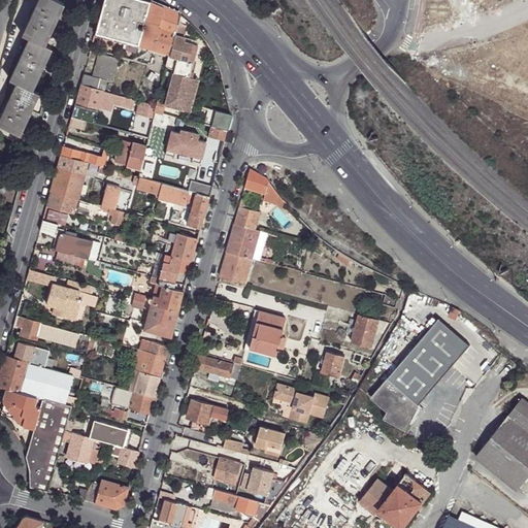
[(55,0),(37,0),(22,34),(29,38),(43,44),(63,3),(55,0)]
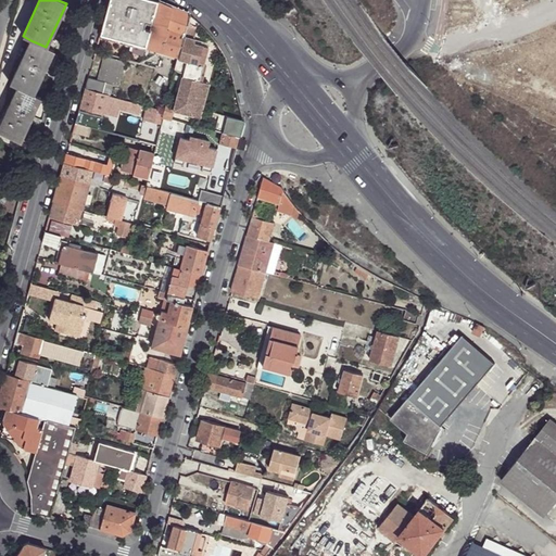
[(109,0),(100,35),(129,42),(135,45),(147,48),(159,1),(154,0),(109,0)]
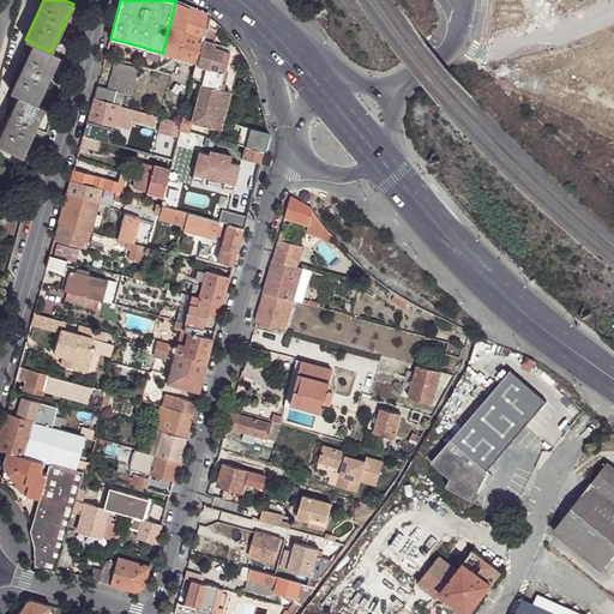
[(208,28),(210,17),(194,4),(175,1),(162,53),(198,61),(204,41),(208,28)]
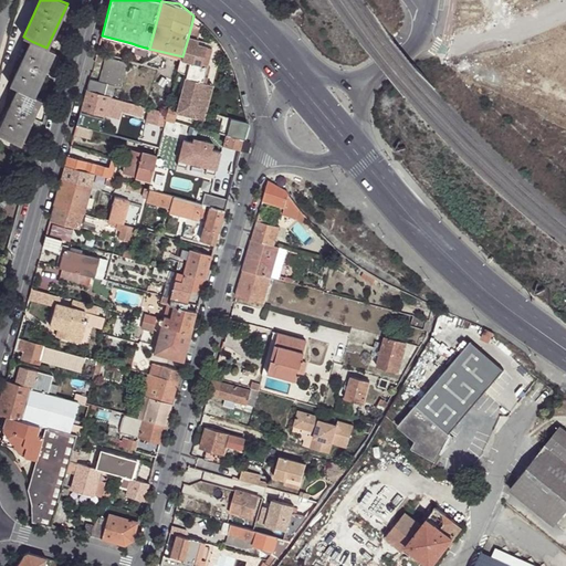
[(191,25),(188,38),(197,40),(200,28),(191,25)]
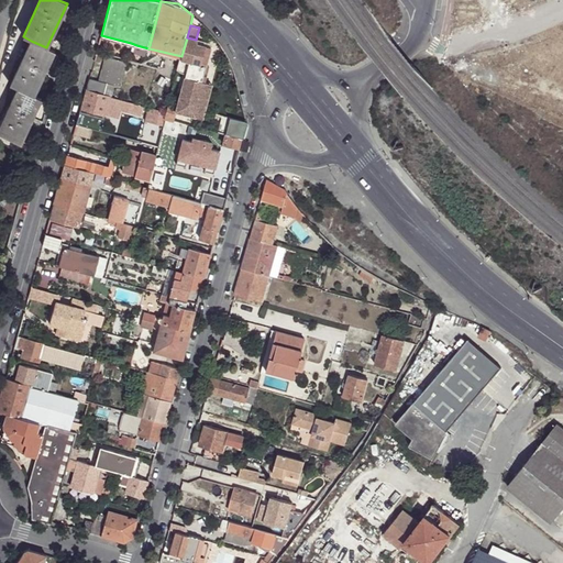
[(178,68),(176,76),(185,78),(177,105),(175,113),(195,119),(205,81),(202,81),(202,79),(206,80),(210,67),(207,66),(211,47),(197,44),(197,40),(196,40),(187,37),(181,56),(180,62),(178,68)]
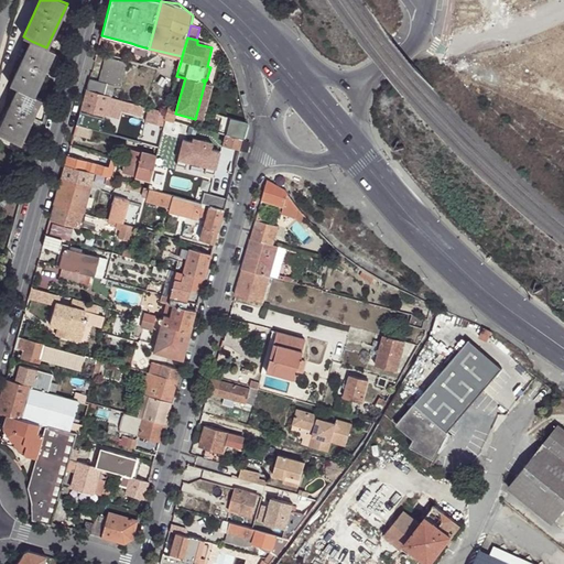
[(32,95),(53,51),(46,47),(31,41),(10,84),(18,88),(32,95)]
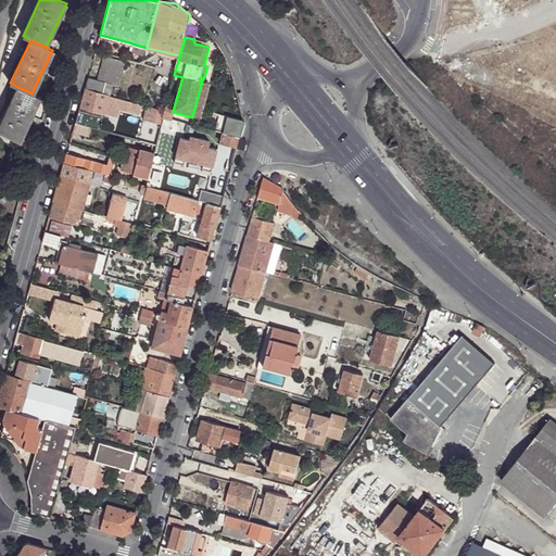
[(134,50),(144,53),(144,52),(147,48),(135,45),(134,50)]
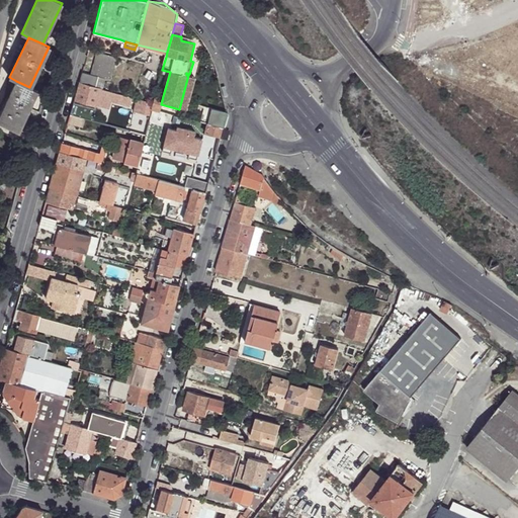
[(137,45),(135,49),(163,56),(166,57),(167,52),(137,45)]
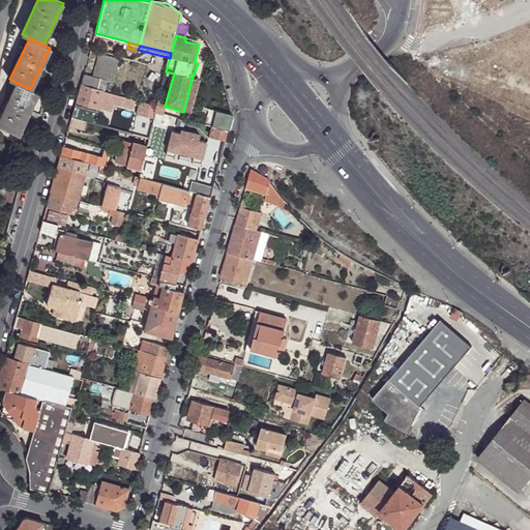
[(83,75),(80,86),(101,92),(105,81),(113,83),(120,60),(99,55),(93,78),(83,75)]
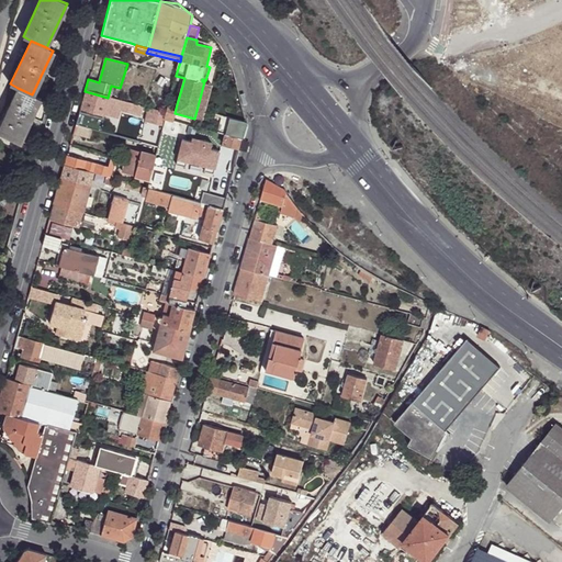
[(211,83),(204,81),(194,119),(201,120),(211,83)]
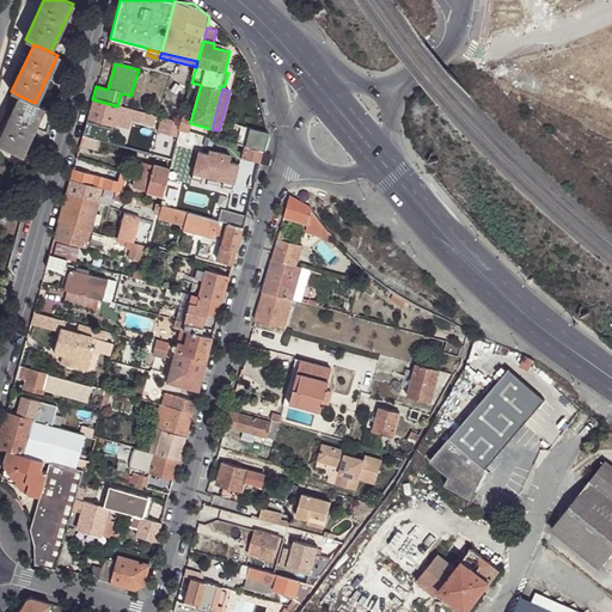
[(35,103),(19,96),(0,136),(0,146),(20,157),(35,127),(43,106),(35,103)]
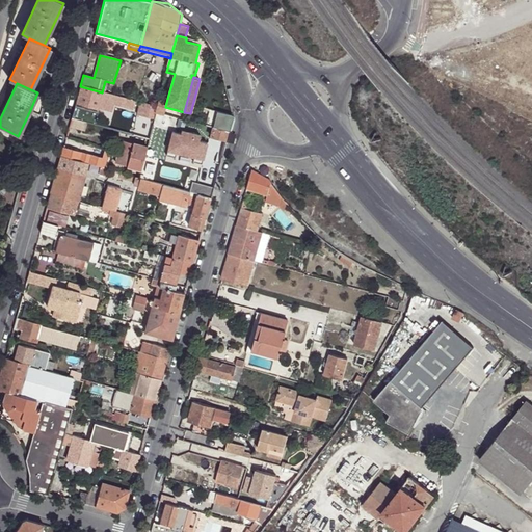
[(80,86),(76,102),(99,109),(104,94),(102,92),(80,86)]
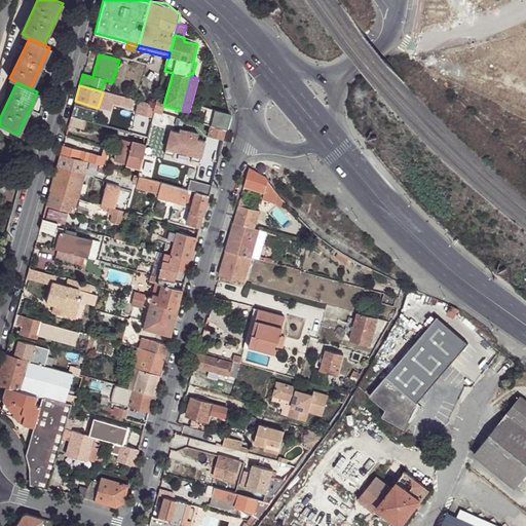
[(103,92),(98,108),(106,110),(109,101),(111,95),(103,92)]
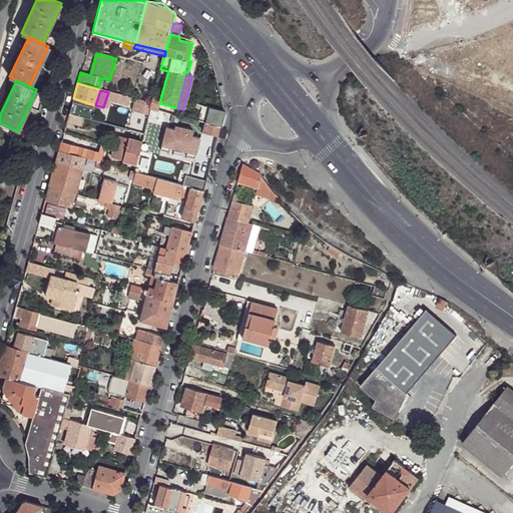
[(108,92),(106,98),(123,103),(124,99),(125,96),(108,92)]
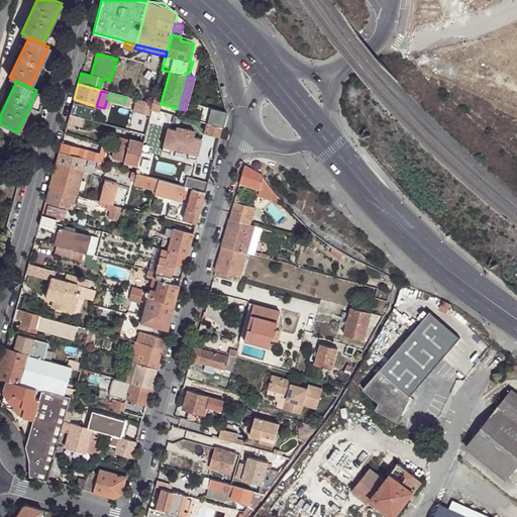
[(151,108),(152,109),(160,110),(161,104),(163,96),(154,94),(151,104),(151,108)]
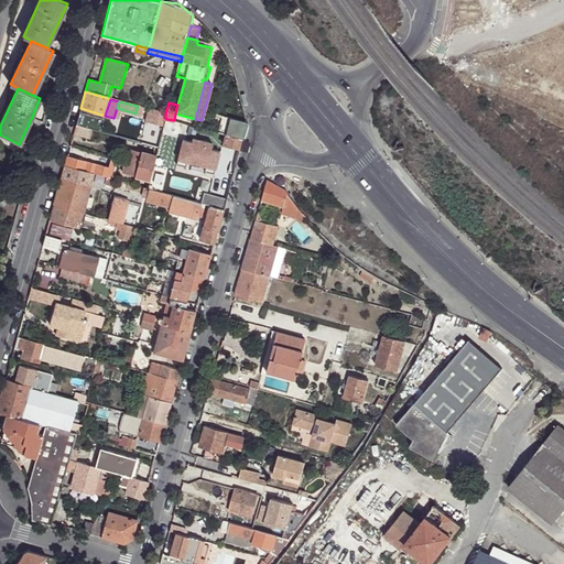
[(163,118),(165,118),(165,114),(148,108),(147,112),(145,122),(162,126),(163,118)]
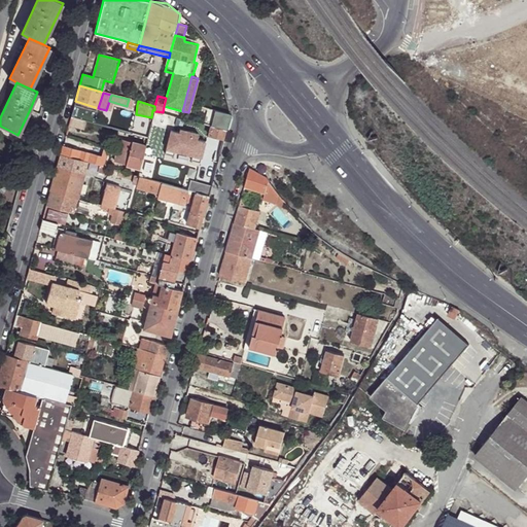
[(71,116),(86,120),(90,110),(74,106),(71,116)]
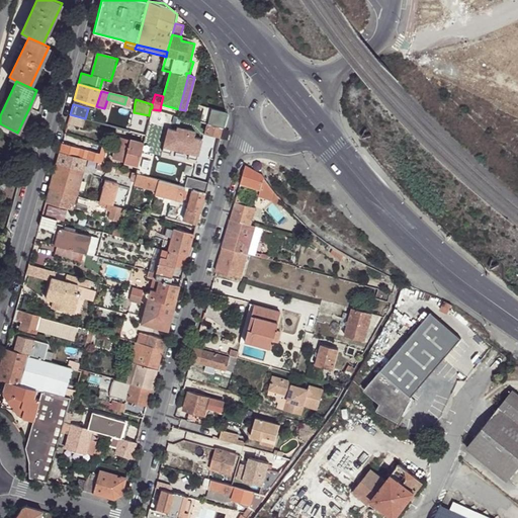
[(84,127),(87,119),(85,118),(70,114),(68,122),(84,127)]
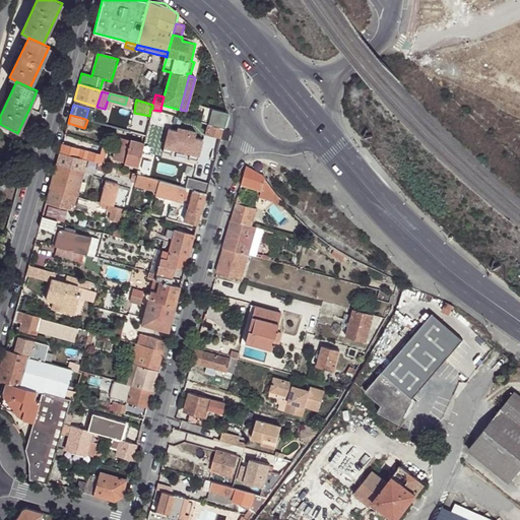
[(206,134),(222,138),(228,120),(211,116),(206,134)]
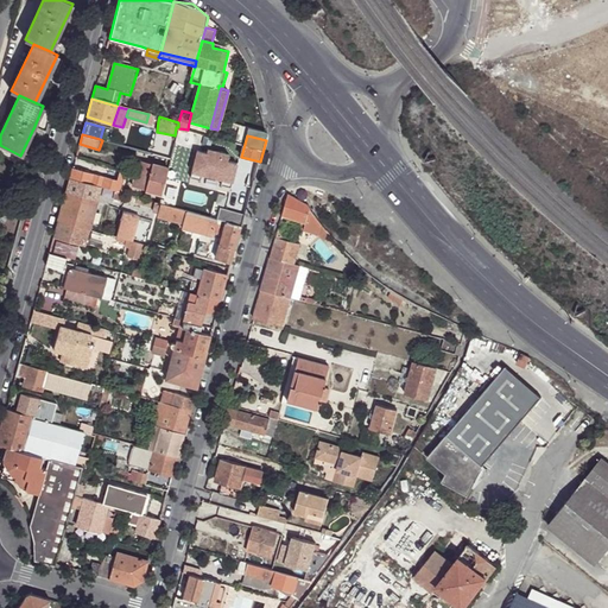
[(235,171),(240,156),(219,149),(219,150),(208,147),(203,160),(207,162),(235,171)]
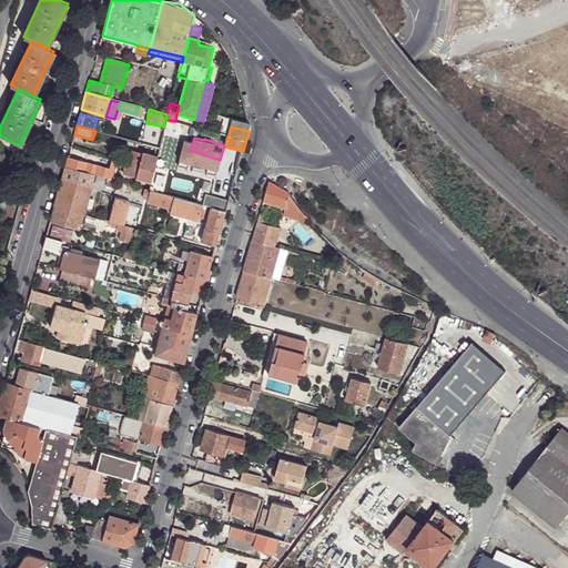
[(125,174),(152,181),(158,156),(132,151),(125,174)]
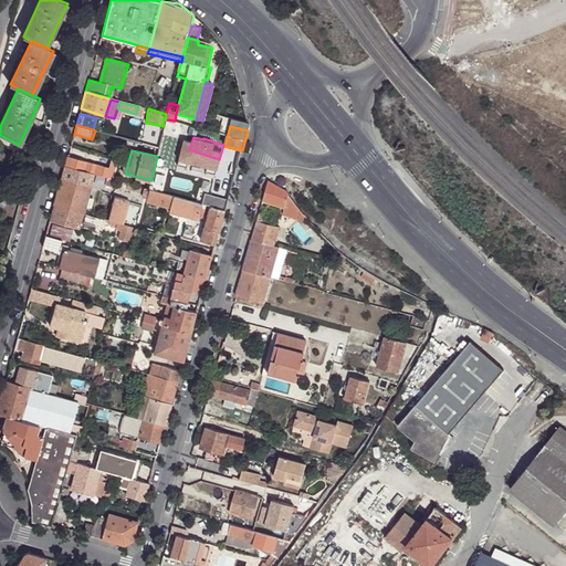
[(218,164),(219,159),(192,150),(191,156),(210,163),(210,161),(218,164)]
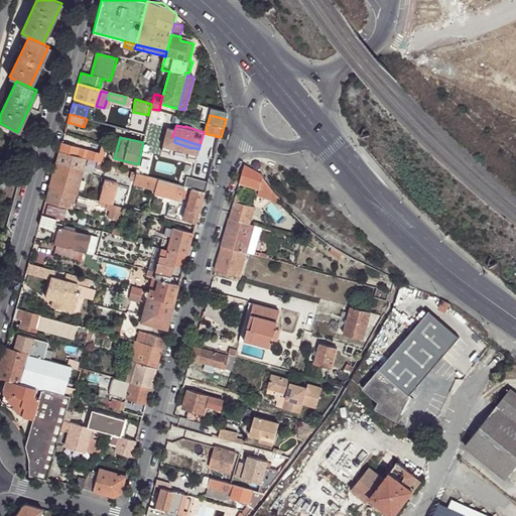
[(59,151),(103,163),(108,146),(102,144),(101,148),(99,153),(61,143),(59,151)]
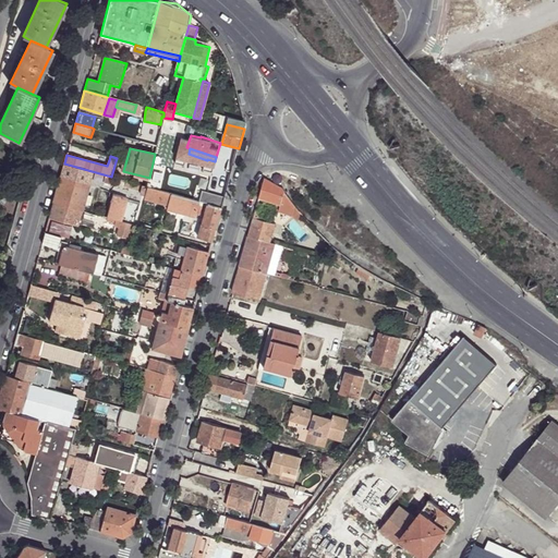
[(204,202),(201,202),(146,186),(118,179),(111,177),(64,164),(60,177),(89,184),(89,182),(98,184),(99,180),(116,184),(117,181),(124,183),(123,185),(142,190),(141,193),(147,194),(146,197),(169,204),(168,208),(195,215),(198,204),(203,205),(204,202)]
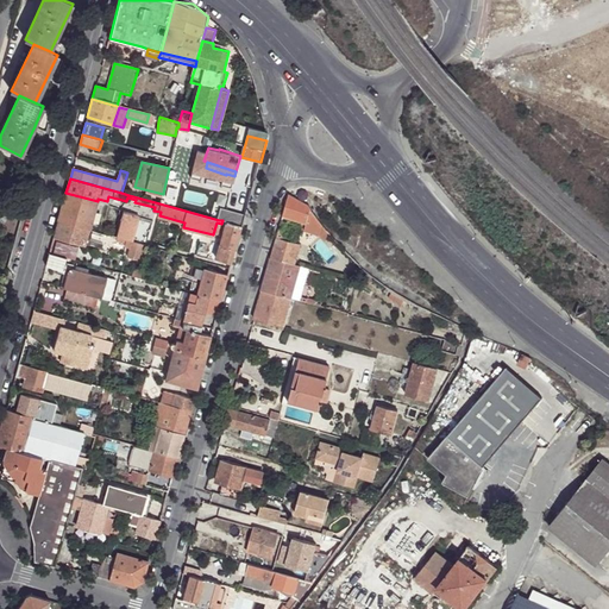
[(96,202),(98,201),(66,193),(58,223),(88,231),(96,202)]
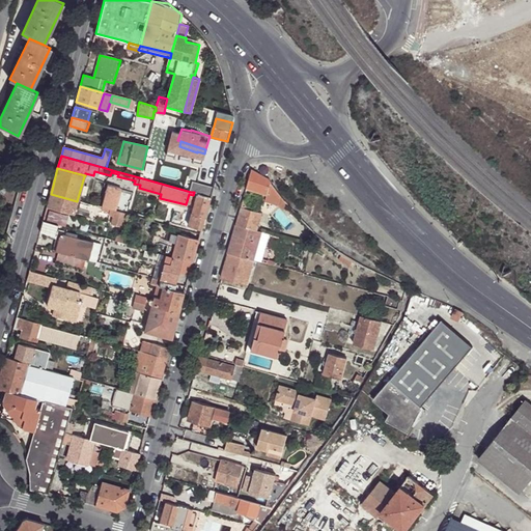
[(112,170),(139,177),(106,168),(112,170)]
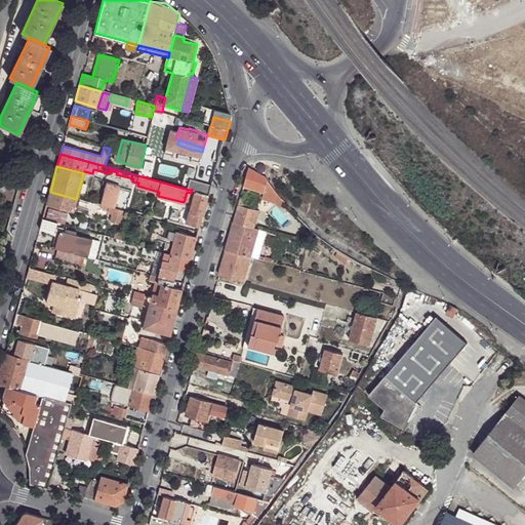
[(212,185),(216,170),(211,169),(208,168),(204,183),(212,185)]
